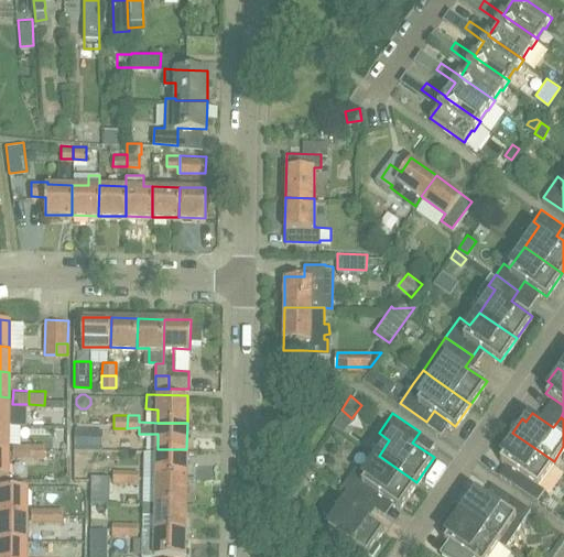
[(75,447),(94,447),(95,426),(75,426),(75,447)]
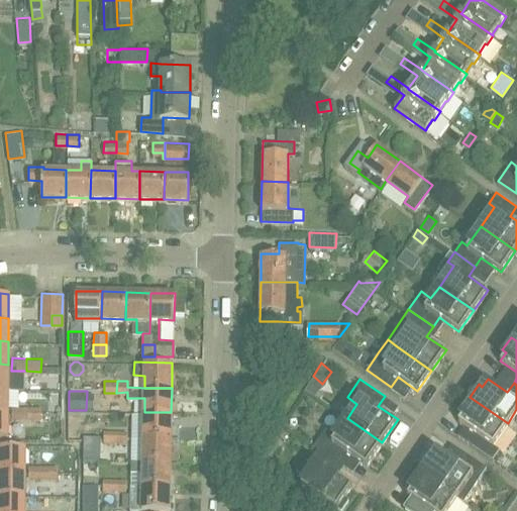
[(494,443),(508,423),(470,397),(460,409),(464,412),(458,420),(479,433),(472,443),(493,457),(499,447),(494,443)]
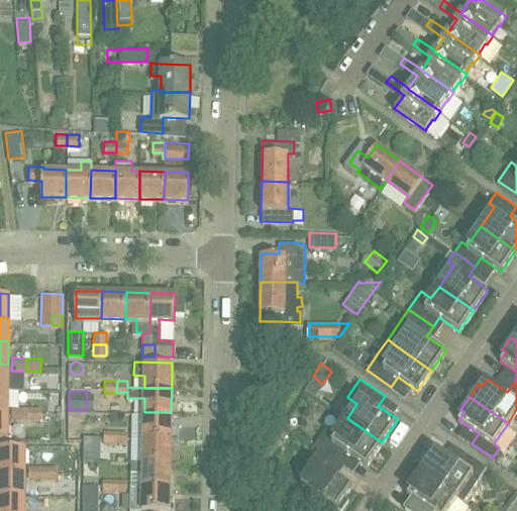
[(11,418),(26,419),(26,406),(12,405),(11,418)]
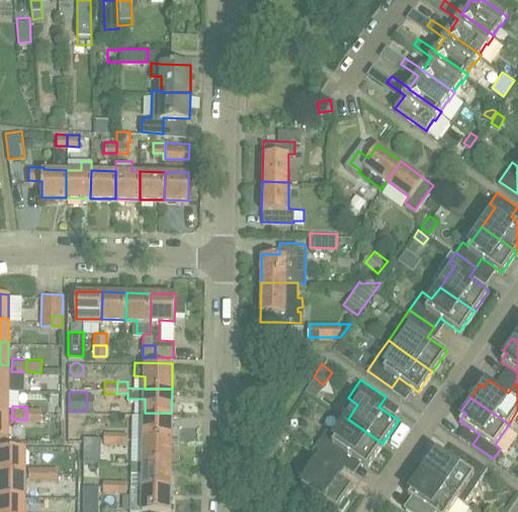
[(41,407),(26,407),(26,420),(40,420),(41,407)]
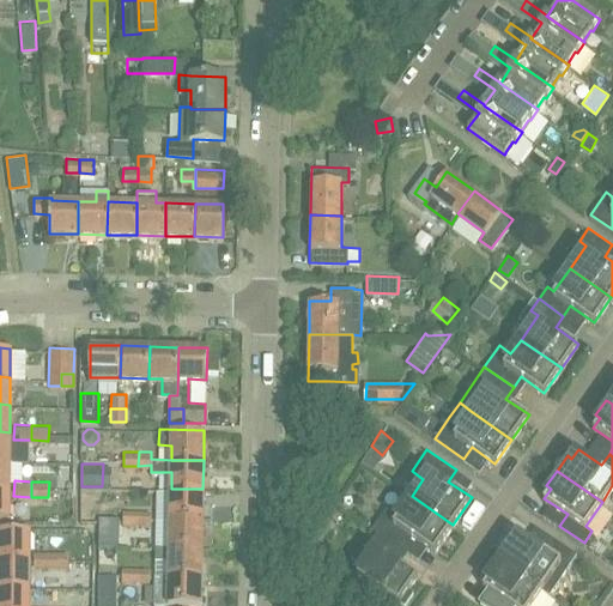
[(171,489),(170,516),(202,517),(202,489),(171,489)]
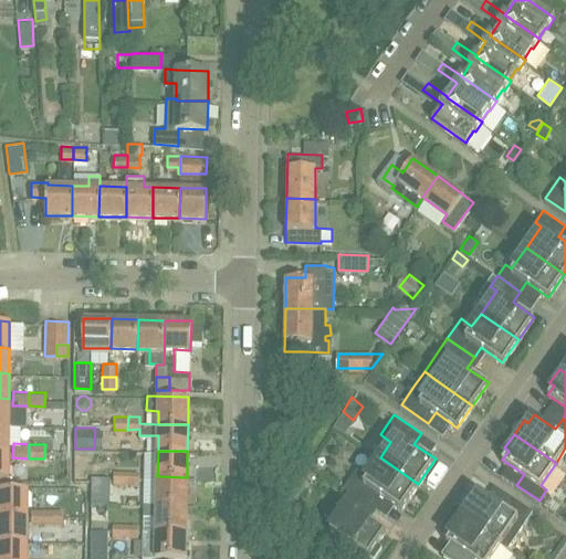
[(345,485),(349,488),(371,504),(379,493),(400,508),(418,484),(380,457),(369,472),(358,465),(345,485)]
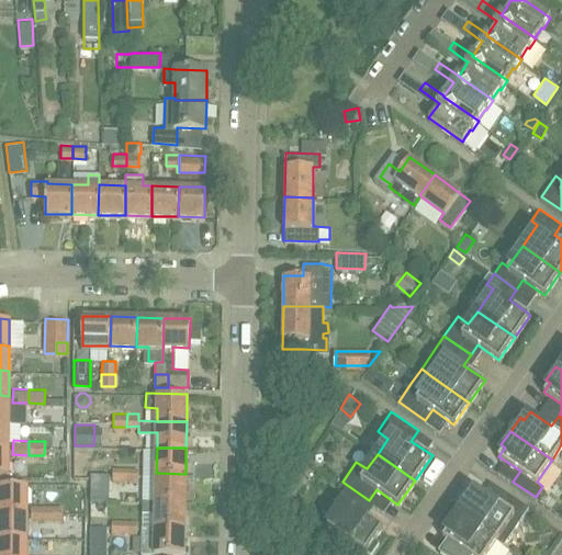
[(125,466),(112,466),(112,478),(125,478),(125,466)]
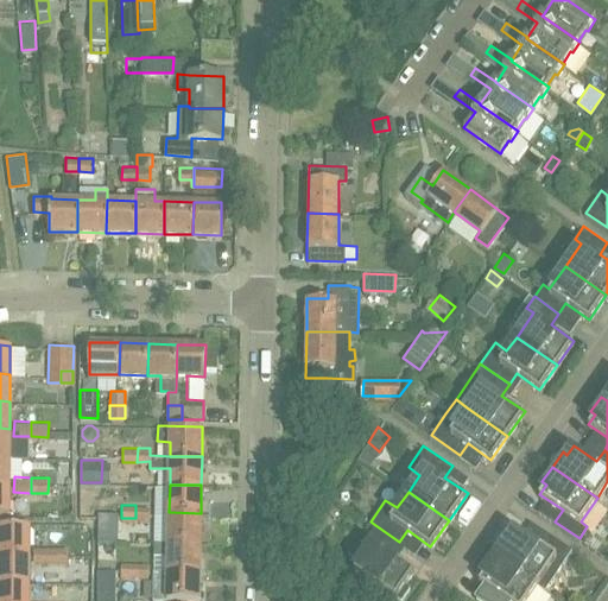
[(150,505),(135,505),(135,518),(150,518),(150,512),(150,505)]
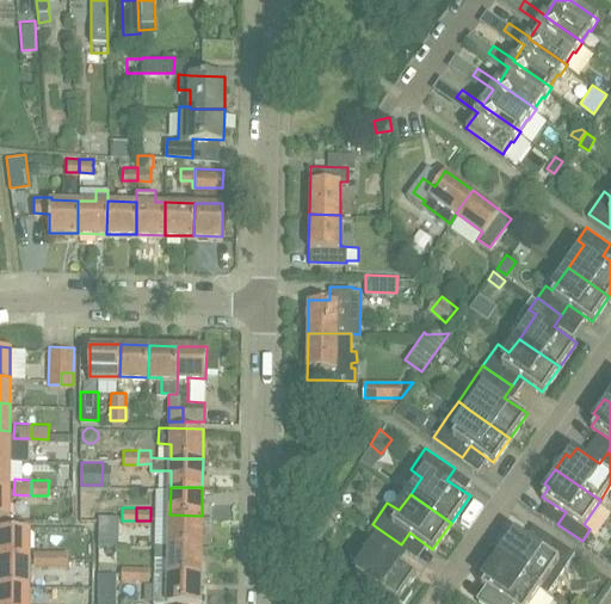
[(170,515),(170,543),(201,543),(202,516),(170,515)]
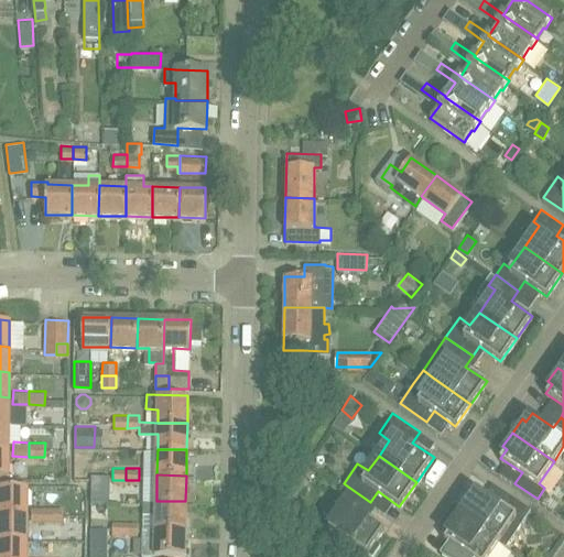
[(0,485),(0,513),(26,513),(28,487),(0,485)]
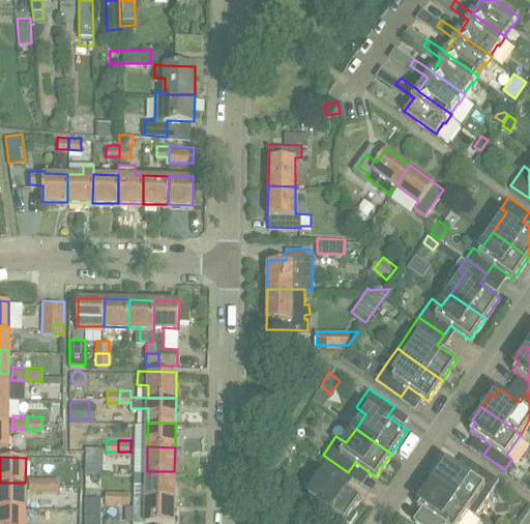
[(97,458),(89,458),(88,469),(97,470),(97,458)]
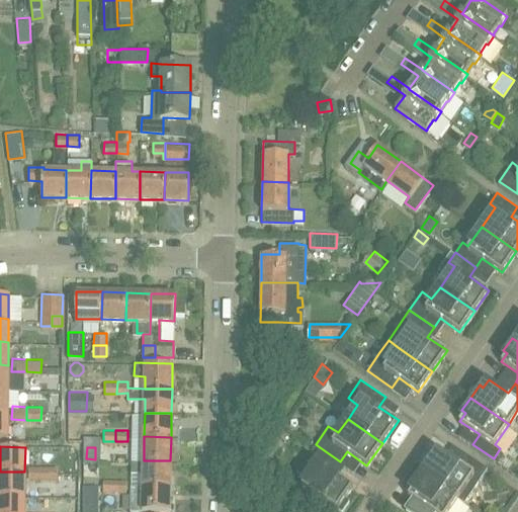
[(337,508),(338,506),(342,509),(349,498),(346,496),(353,485),(333,472),(340,461),(320,447),(313,457),(318,461),(303,484),(337,508)]
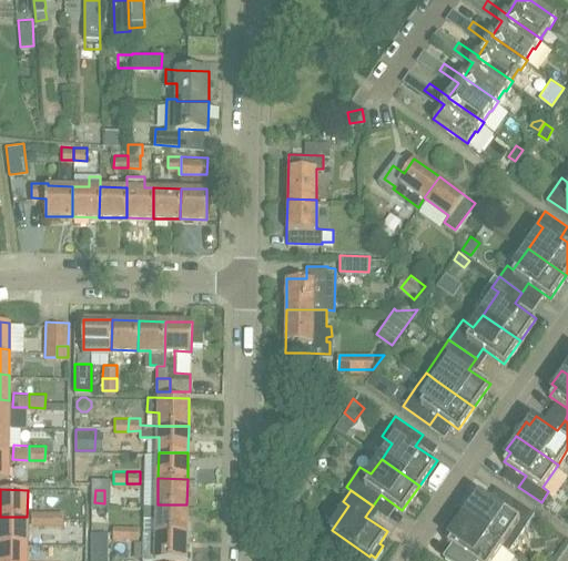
[(470,501),(460,514),(509,548),(535,512),(511,497),(504,507),(483,492),(474,503),(470,501)]
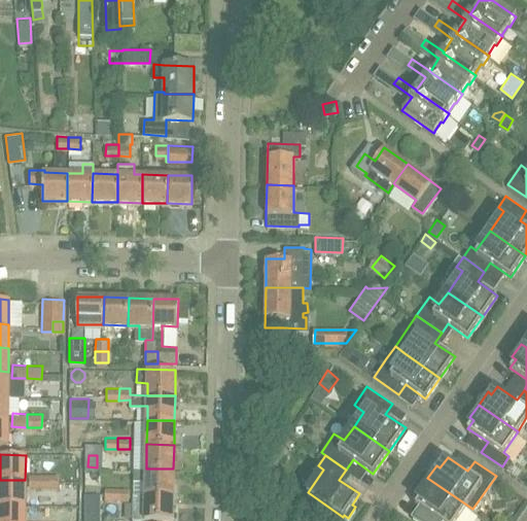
[(146,469),(145,494),(173,494),(173,469),(146,469)]
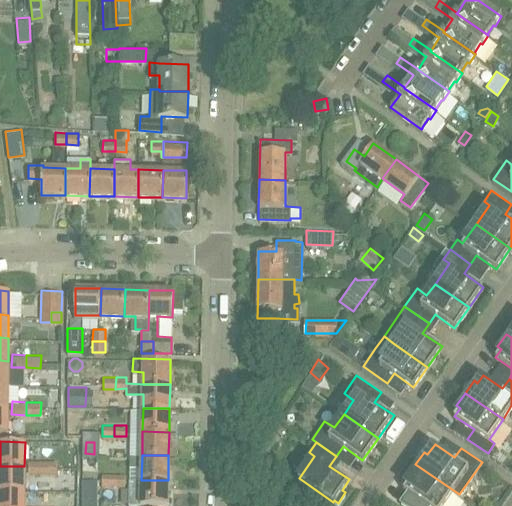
[(43,460),(28,460),(28,472),(43,472),(43,460)]
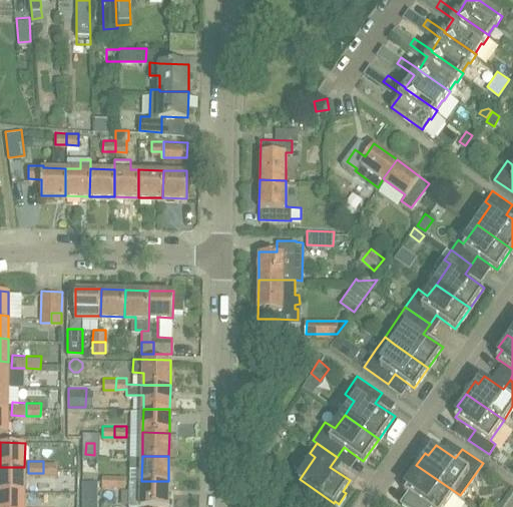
[(57,461),(43,461),(43,473),(57,473),(57,461)]
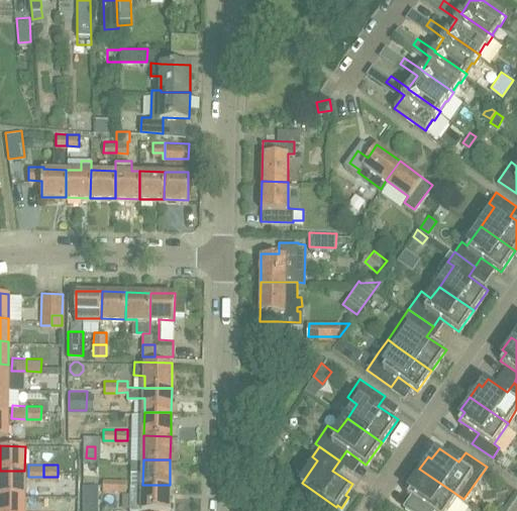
[(463,500),(463,499),(419,469),(411,480),(415,483),(407,493),(427,507),(424,510),(446,510),(457,496),(463,500)]
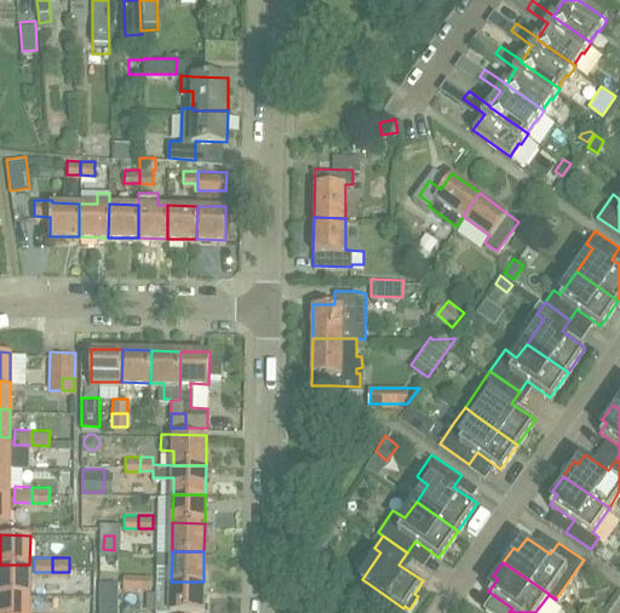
[(0,565),(0,593),(29,593),(29,565),(0,565)]
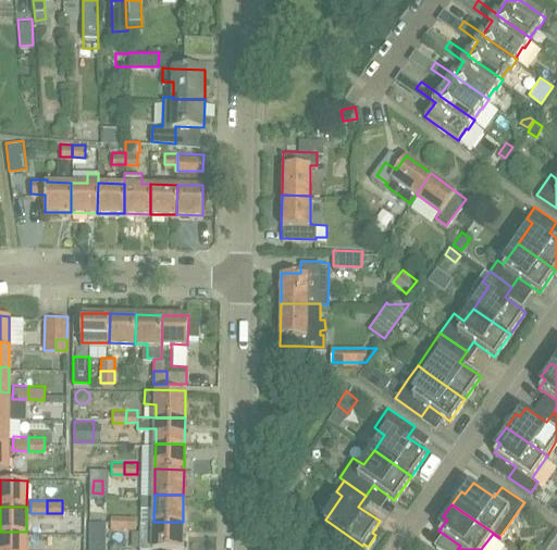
[(77,514),(44,514),(44,524),(77,524),(77,514)]
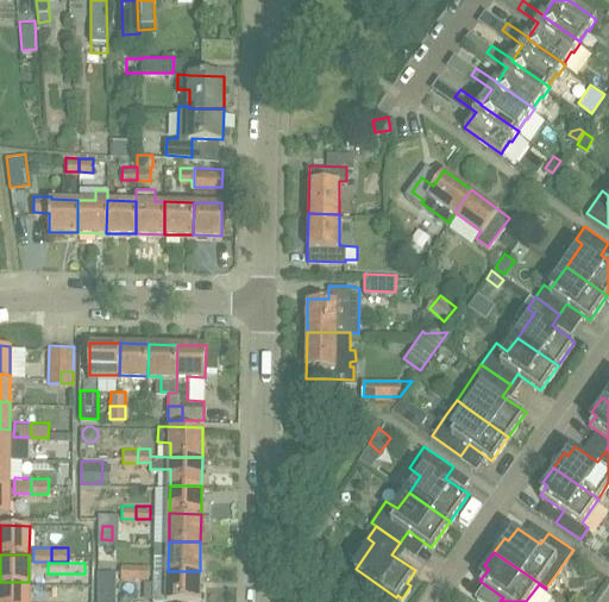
[(136,563),(120,563),(120,577),(136,577),(136,563)]
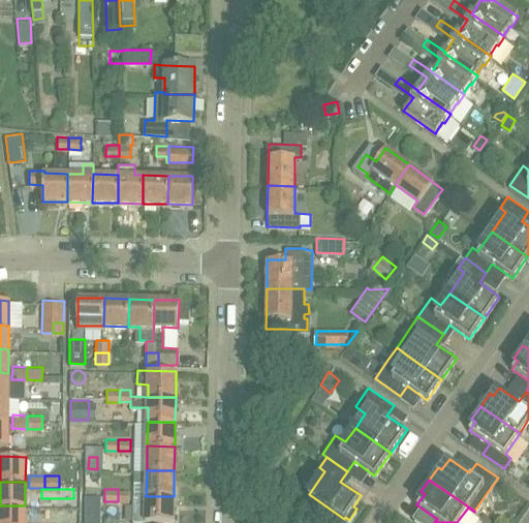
[(129,489),(118,489),(118,501),(129,501),(129,489)]
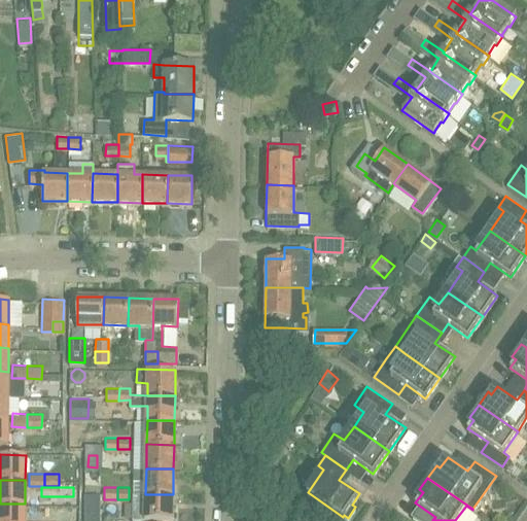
[(96,494),(84,494),(84,508),(96,508),(96,494)]
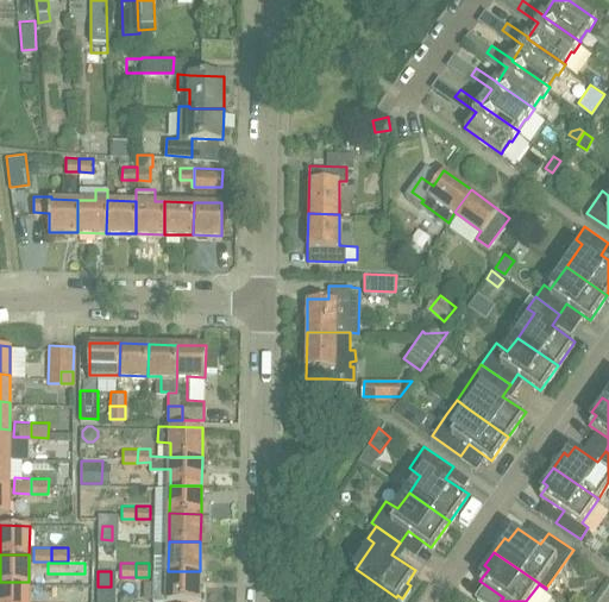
[(154,599),(168,599),(199,600),(200,571),(168,571),(154,571),(154,599)]
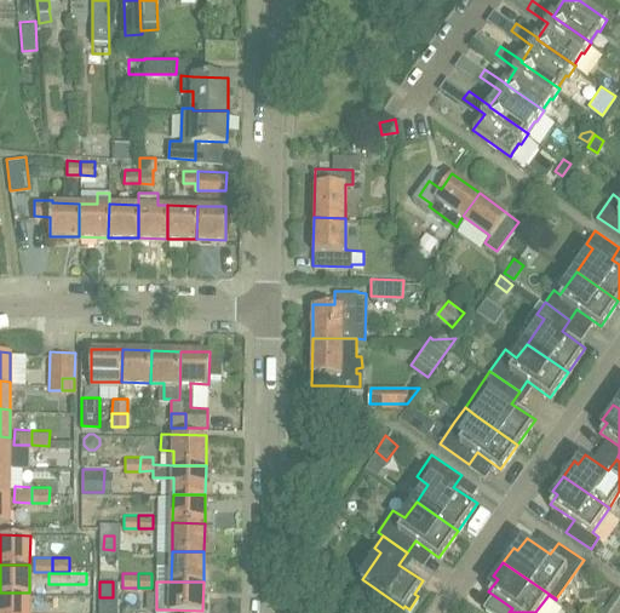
[(0,593),(0,612),(29,612),(29,593),(0,593)]
